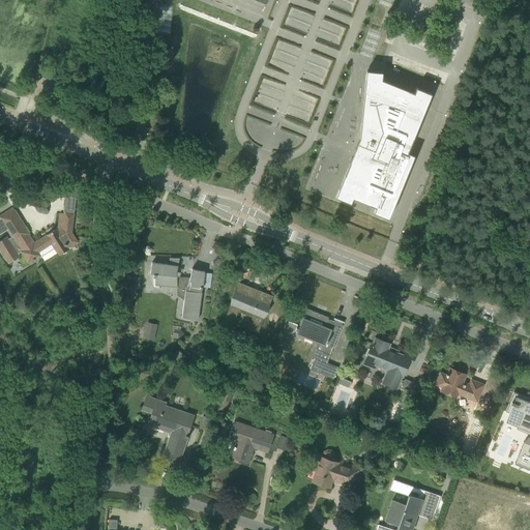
[(352,10),(353,3),(342,1),(341,7),(352,10)]
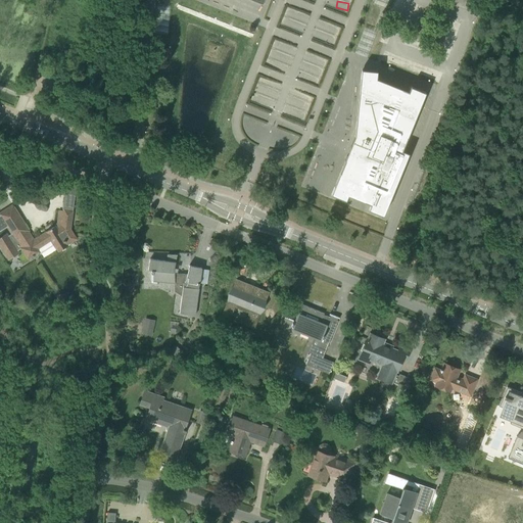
[(401,150),(426,93),(411,87),(409,92),(402,90),(403,89),(377,79),(377,72),(362,69),(354,136),(353,139),(343,164),(331,194),(345,200),(348,195),(365,202),(371,204),(369,209),(383,216),(409,153),(401,150)]
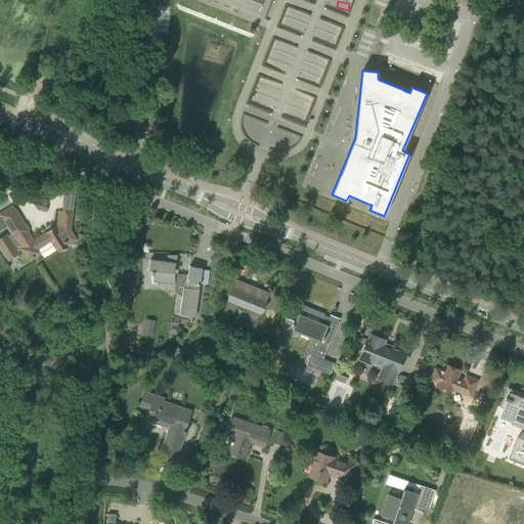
[(0,231),(6,227),(11,234),(8,236),(7,233),(0,237),(0,248),(8,261),(19,253),(18,251),(20,249),(28,260),(40,253),(38,249),(50,241),(58,253),(68,247),(68,246),(77,239),(71,229),(73,212),(63,210),(63,211),(62,211),(58,211),(57,224),(54,226),(35,239),(34,241),(29,231),(30,231),(13,205),(12,206),(11,205),(0,212),(0,231)]
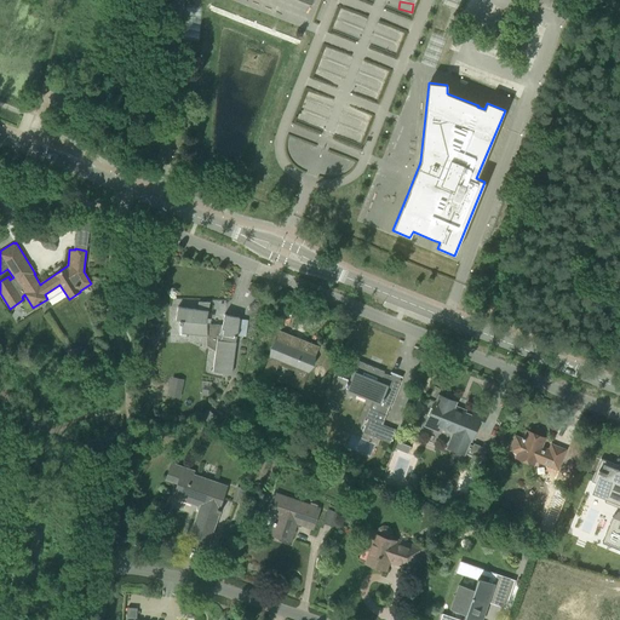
[(235,343),(236,337),(239,317),(224,314),(223,321),(222,325),(207,323),(207,322),(206,322),(210,303),(199,302),(197,309),(178,306),(176,320),(179,321),(179,325),(179,336),(185,337),(185,334),(207,336),(217,337),(213,372),(231,374),(236,343),(235,343)]
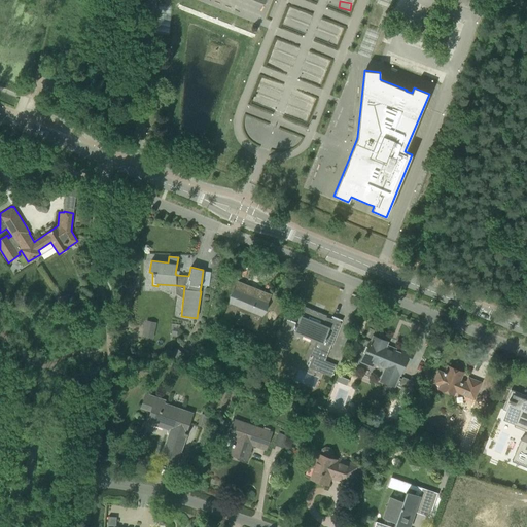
[(256,330),(267,304),(271,294),(259,290),(258,292),(250,289),(251,287),(238,281),(225,312),(234,315),(238,307),(252,312),(246,326),(256,330)]
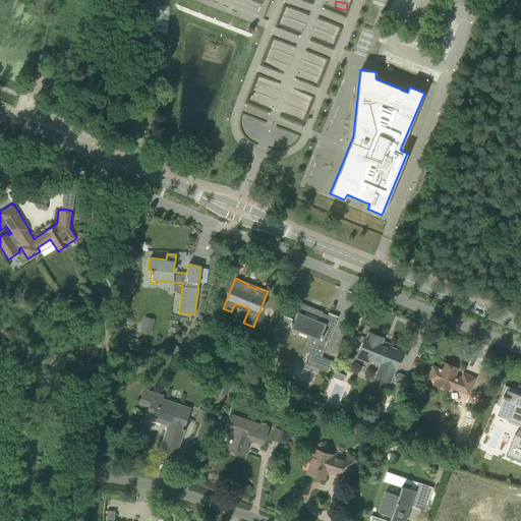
[(322,357),(333,329),(337,320),(323,313),(323,312),(299,303),(290,327),(320,339),(313,354),(309,352),(304,363),(316,368),(328,372),(332,361),(322,357)]
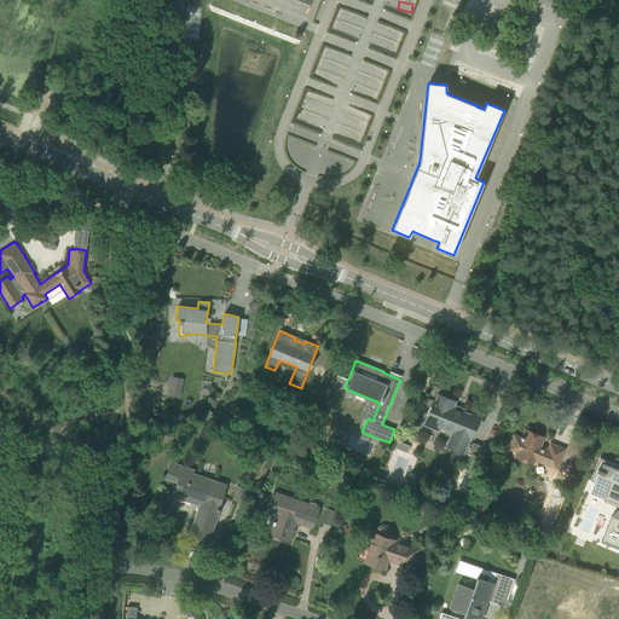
[(184,380),(172,377),(167,395),(180,398),(184,380)]
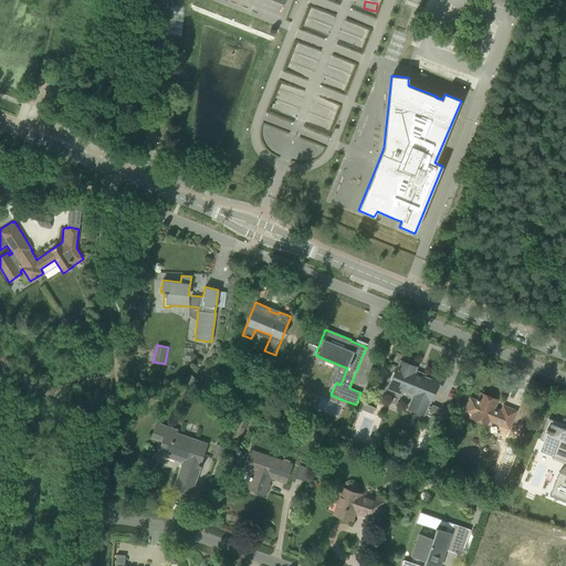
[(431,380),(412,373),(416,367),(401,362),(398,367),(397,367),(388,389),(400,395),(402,390),(413,395),(409,408),(420,413),(419,417),(427,420),(432,407),(427,405),(428,401),(430,401),(436,387),(439,388),(442,381),(432,377),(431,380)]
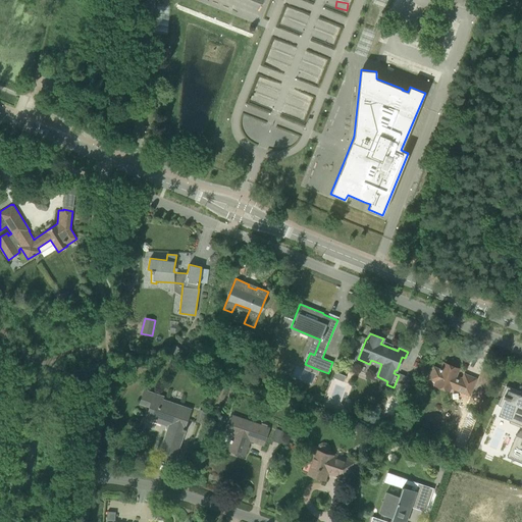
[(433,367),(432,370),(431,372),(432,372),(429,379),(435,381),(434,385),(449,392),(451,386),(469,395),(475,379),(464,374),(462,379),(455,376),(458,369),(444,363),(441,369),(439,368),(438,370),(437,369),(438,368),(433,367)]
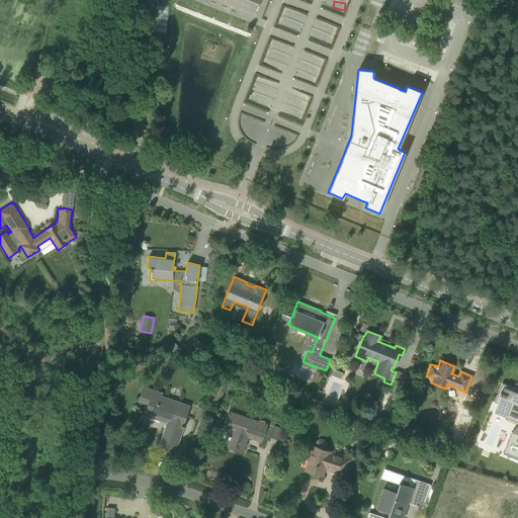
[(332,368),(330,374),(336,377),(338,371),(332,368)]
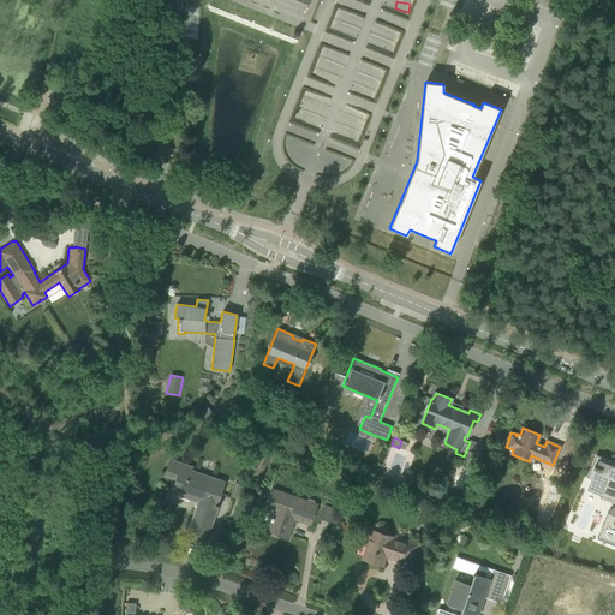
[(590,479),(586,489),(589,490),(590,488),(601,493),(602,489),(614,494),(614,505),(613,508),(611,507),(610,509),(609,509),(608,513),(607,513),(597,538),(614,545),(614,466),(611,465),(613,461),(596,454),(586,477),(590,479)]
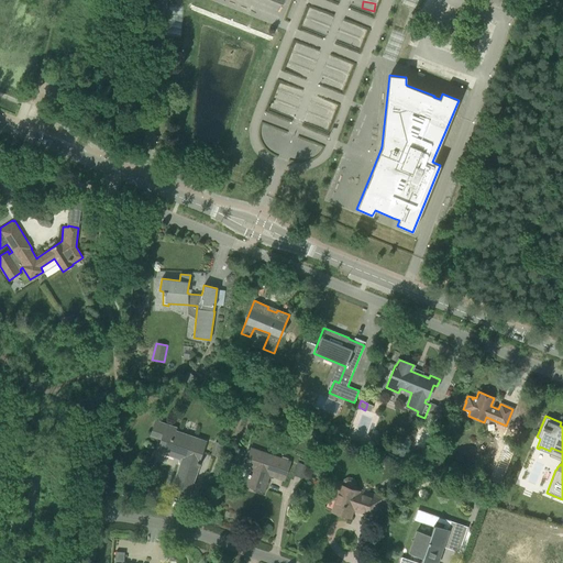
[(198,462),(201,452),(205,441),(175,431),(175,428),(156,421),(152,434),(152,435),(153,433),(162,435),(158,445),(159,445),(157,451),(158,451),(159,449),(178,454),(177,457),(184,460),(174,489),(189,494),(198,464),(200,465),(201,463),(198,462)]
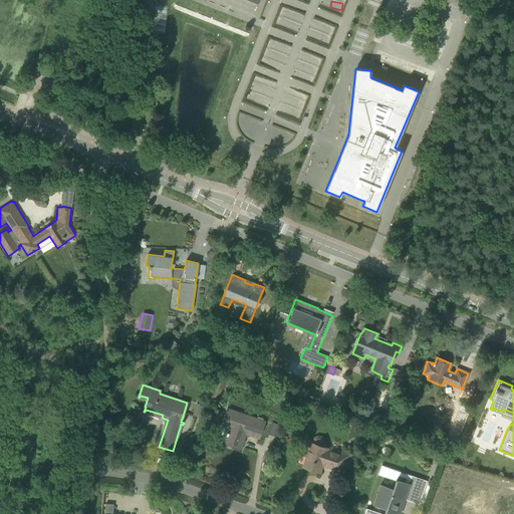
[(259,438),(262,429),(265,422),(229,410),(223,426),(229,428),(224,443),(240,449),(246,432),(249,433),(249,435),(259,438)]
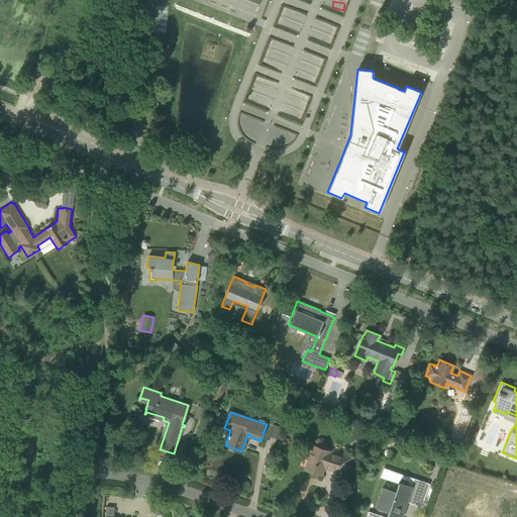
[(275,425),(271,436),(278,438),(282,427),(275,425)]
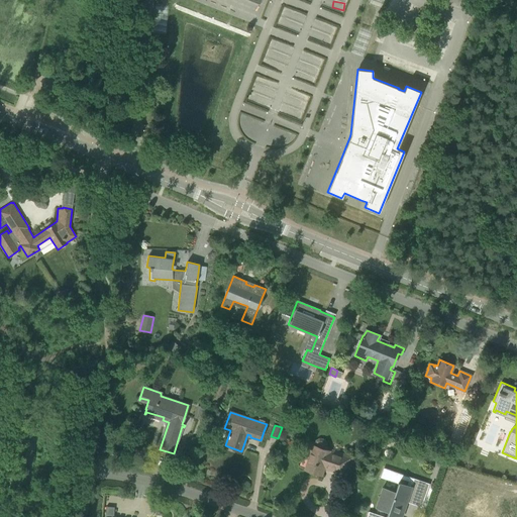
[(310,454),(308,459),(305,470),(321,475),(325,462),(343,470),(341,474),(343,475),(348,456),(329,450),(328,451),(311,445),(308,454),(310,454)]
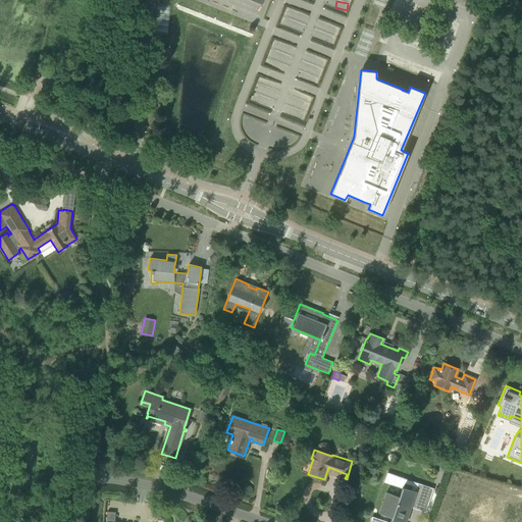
[(432,488),(418,483),(415,491),(402,486),(399,497),(386,492),(379,512),(392,516),(389,521),(372,516),(370,521),(405,521),(410,507),(425,512),(432,488)]
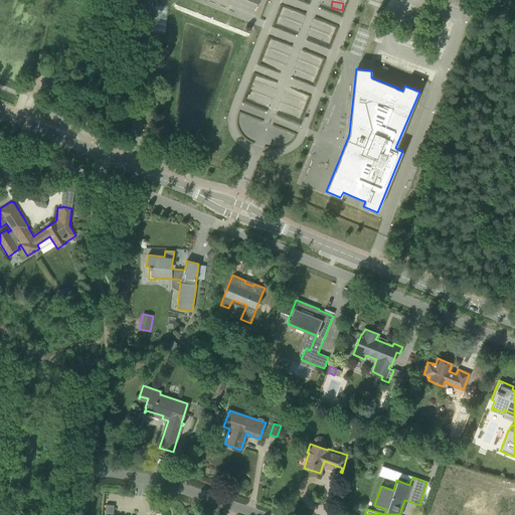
[(501,514),(504,505),(481,499),(485,483),(471,480),(461,514),(501,514)]
